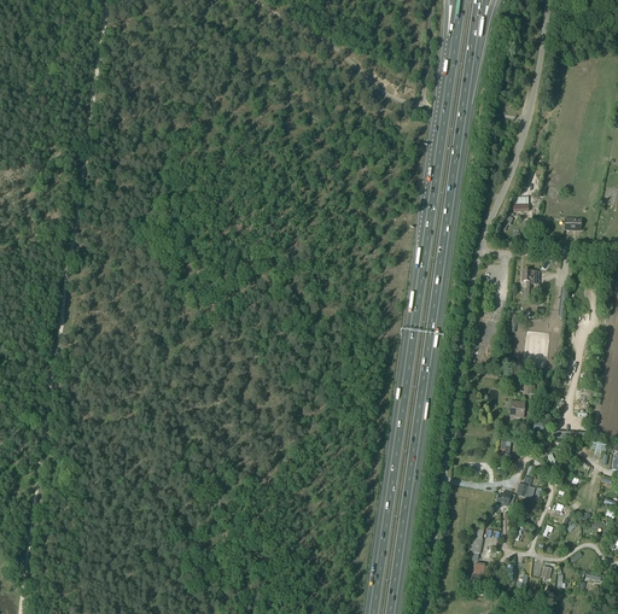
[(507,214),(507,216),(502,227),(505,228),(508,222),(511,222),(513,216),(507,214)]
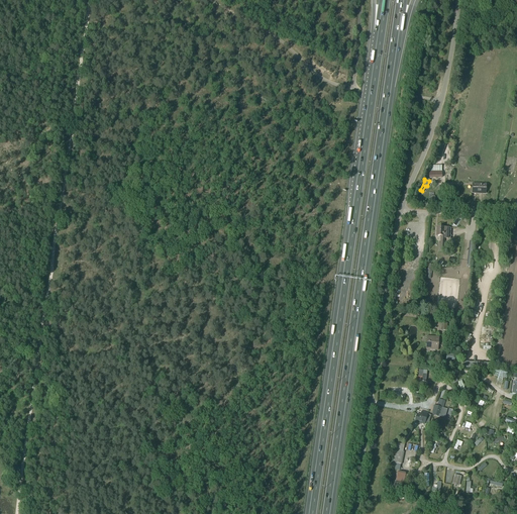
[(486,190),(486,182),(475,181),(474,182),(473,182),(472,191),(480,191),(480,190),(486,190)]
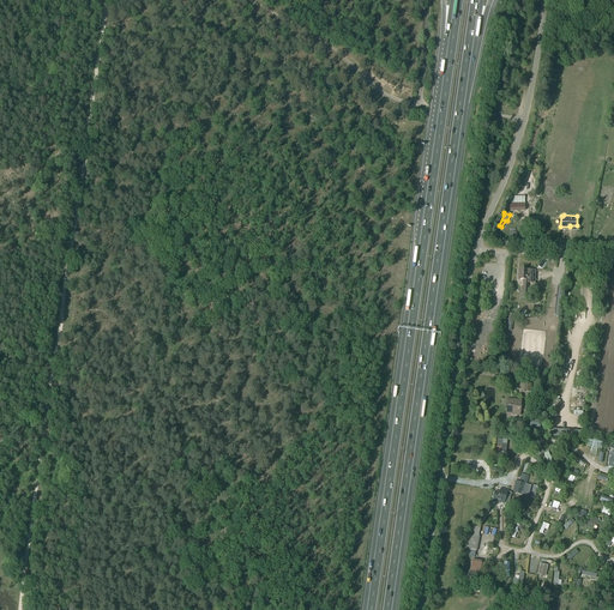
[(533,281),(533,267),(519,266),(518,277),(524,277),(523,294),(528,294),(528,281),(533,281)]
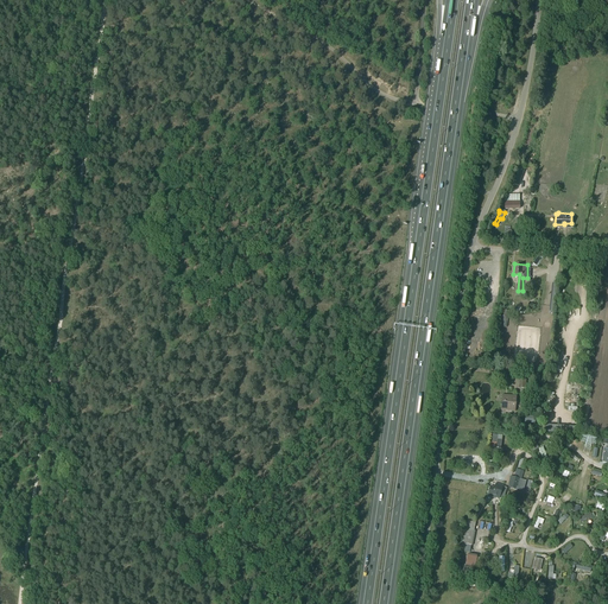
[(515,408),(517,393),(502,392),(501,407),(515,408)]
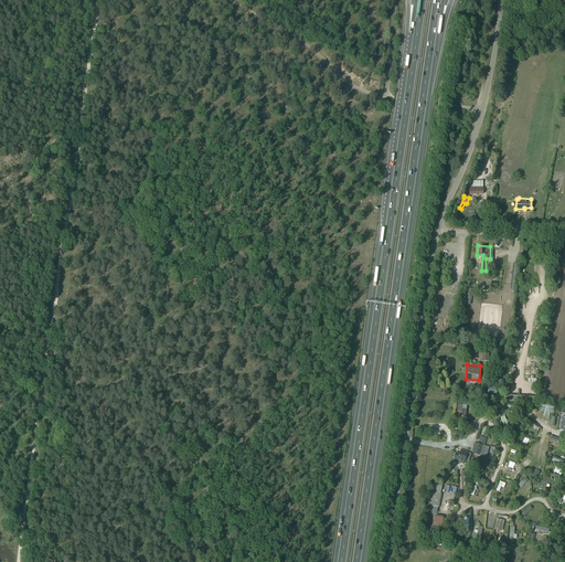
[(466,415),(467,403),(458,403),(457,410),(461,411),(461,414),(466,415)]
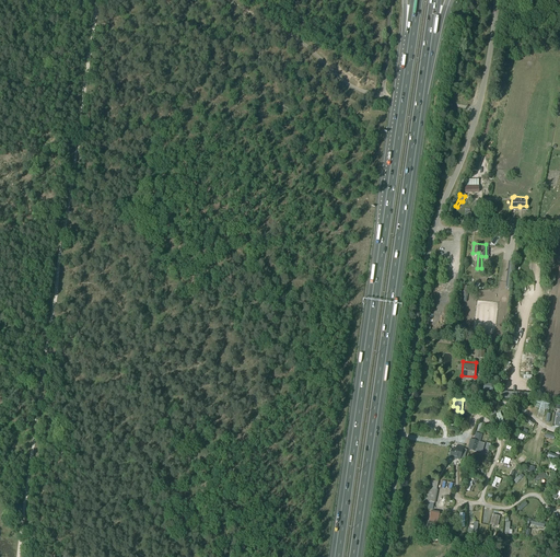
[(470,437),(468,444),(478,447),(479,439),(470,437)]
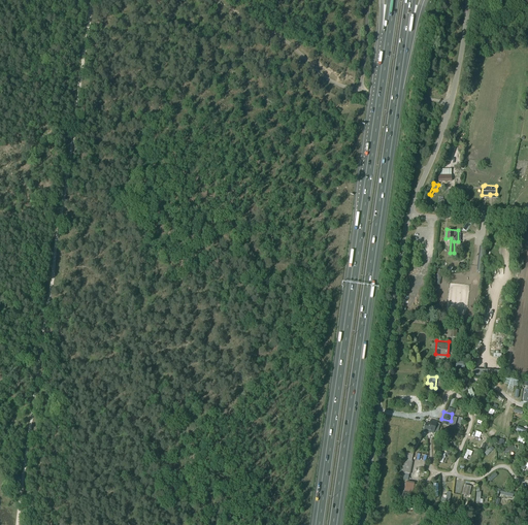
[(433,431),(436,419),(431,418),(429,423),(426,422),(424,428),(433,431)]
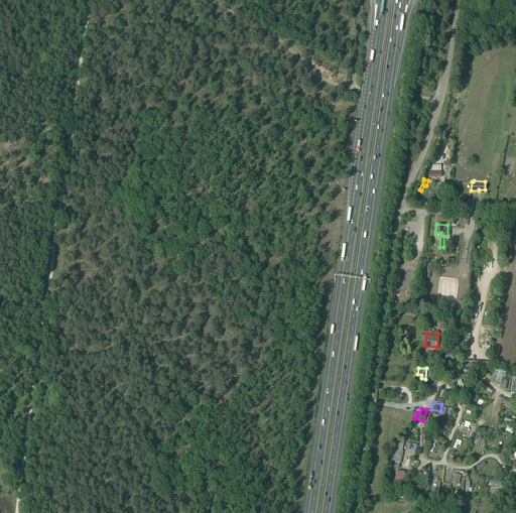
[(481,420),(485,415),(481,411),(476,416),(481,420)]
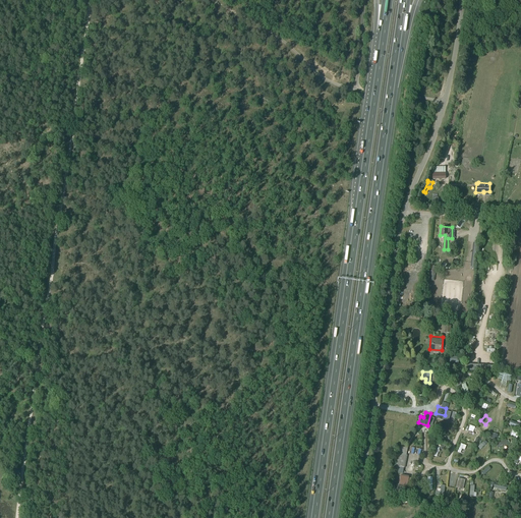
[(484,438),(477,445),(480,448),(487,441),(484,438)]
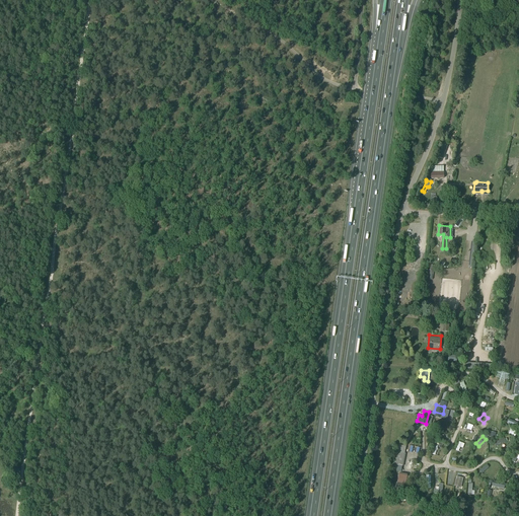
[(398,442),(394,463),(402,464),(406,444),(398,442)]
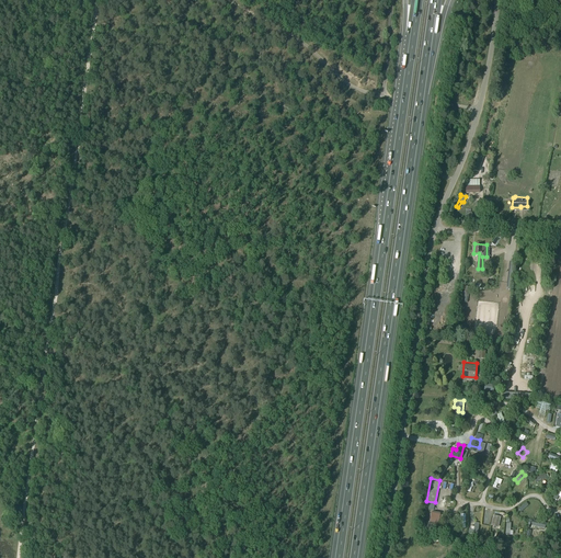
[(526,500),(518,507),(522,509),(528,502),(526,500)]
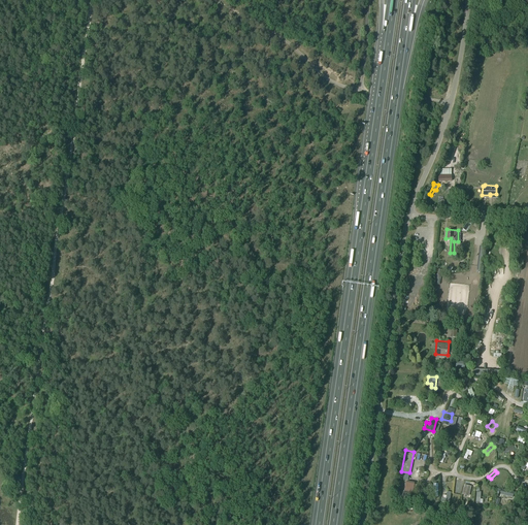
[(469,493),(471,484),(464,482),(462,492),(469,493)]
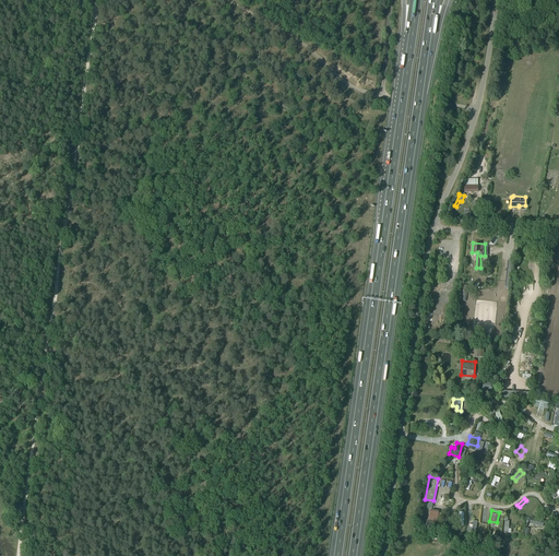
[(472,525),(467,524),(466,530),(475,531),(477,519),(473,518),(472,525)]
